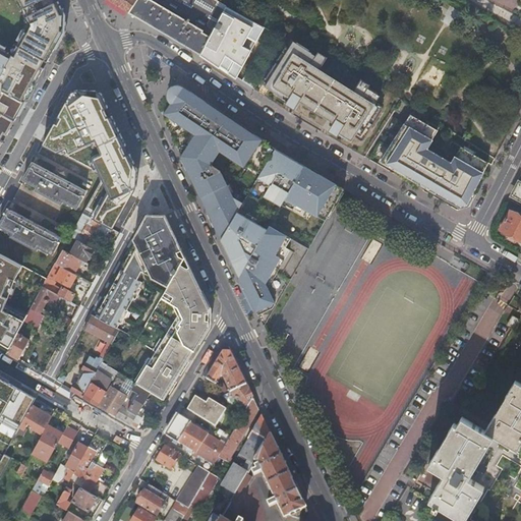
[(15,0),(0,0),(0,48),(10,54),(29,23),(15,0)]
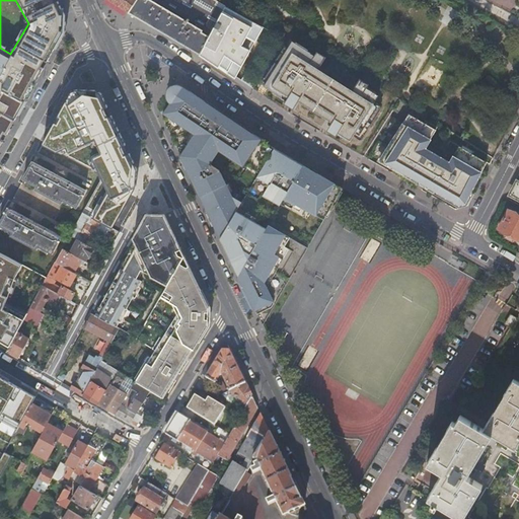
[(0,112),(15,121),(32,89),(29,88),(33,81),(36,82),(43,70),(41,68),(45,61),(47,62),(64,32),(64,16),(61,16),(53,0),(15,0),(28,23),(10,54),(0,48),(0,112)]
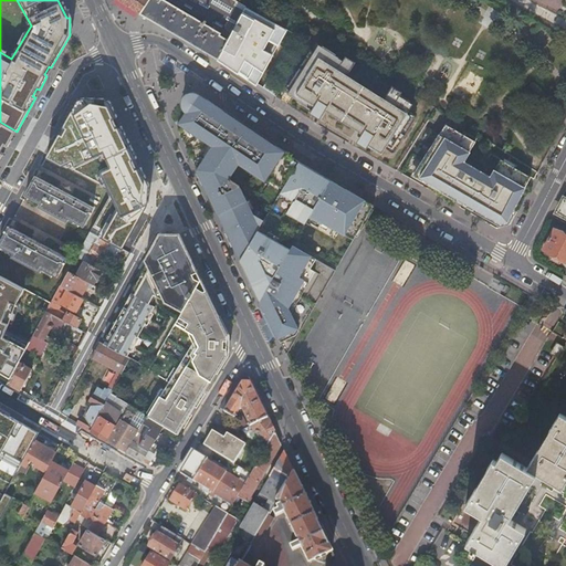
[(122,0),(140,12),(147,0),(122,0)]
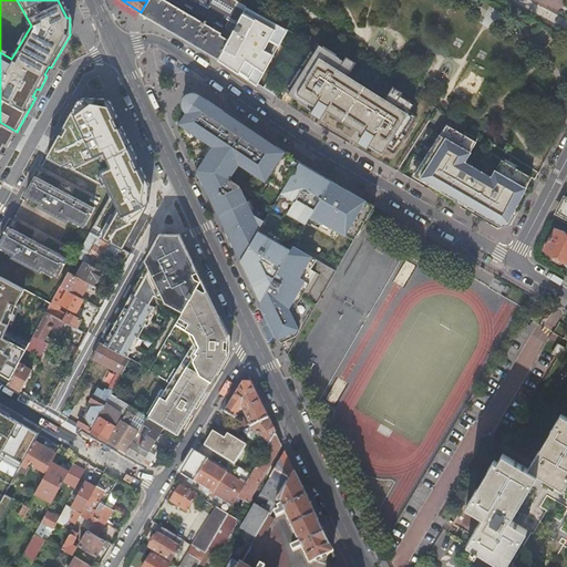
[(147,0),(141,12),(219,58),(237,24),(247,6),(236,0),(200,0),(199,3),(192,0),(147,0)]
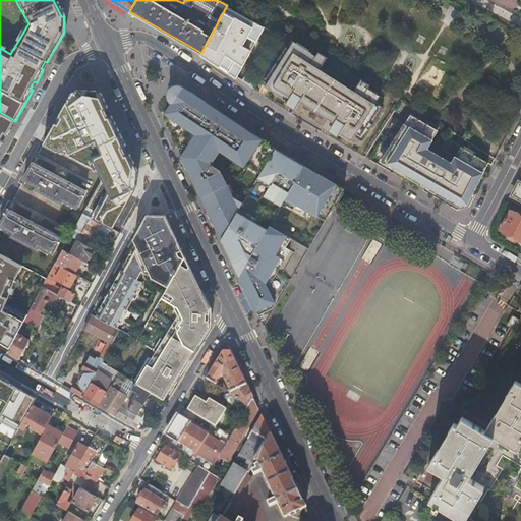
[(218,22),(201,53),(236,76),(265,26),(227,5),(218,22)]
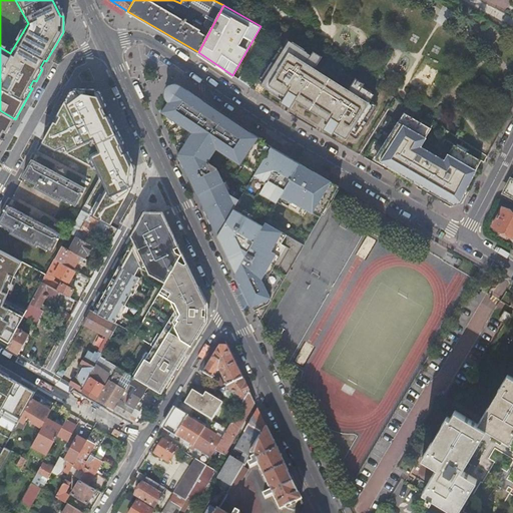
[(287,38),(280,48),(283,49),(289,40),(287,38)]
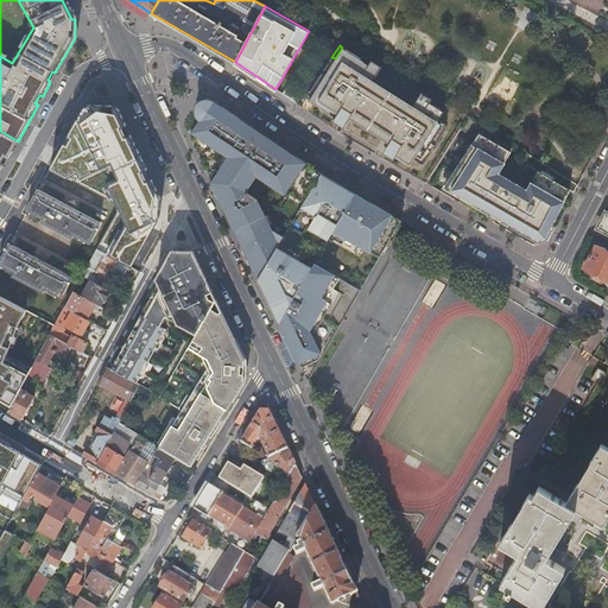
[(331,57),(309,94),(333,109),(329,114),(340,120),(346,111),(394,140),(392,145),(388,151),(410,164),(413,158),(416,154),(424,159),(431,149),(428,146),(434,137),(437,139),(444,127),(436,122),(438,119),(443,111),(423,97),(415,109),(411,116),(400,111),(405,103),(363,77),(368,70),(361,65),(365,61),(342,48),(335,58),(331,57)]
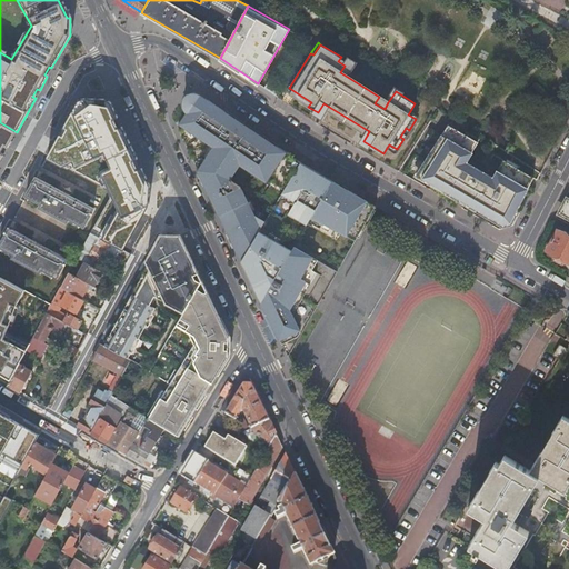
[(281,89),(268,81),(265,87),(278,96),(281,89)]
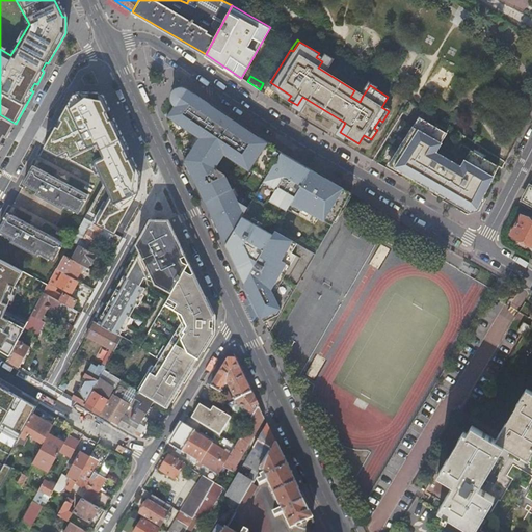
[(266,177),(281,152),(185,88),(183,87),(180,87),(179,87),(177,88),(175,89),(174,90),(173,92),(171,95),(171,96),(171,98),(171,100),(174,103),(175,104),(176,105),(168,115),(166,120),(225,243),(247,208),(238,202),(224,175),(216,168),(215,167),(224,153),(246,167),(248,165),(266,177)]
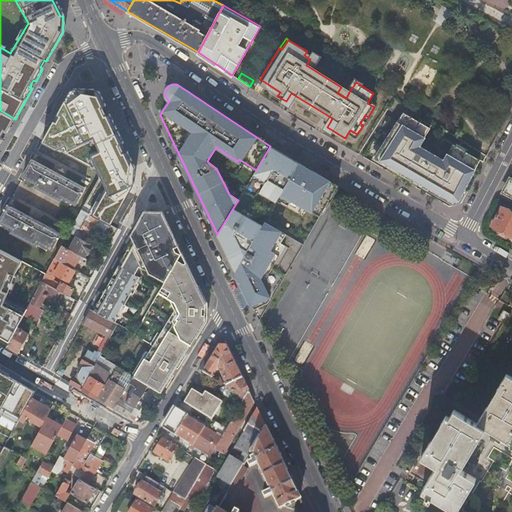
[(96,172),(99,180),(82,210),(107,225),(110,226),(134,184),(135,167),(99,92),(88,86),(70,91),(42,143),(96,172)]
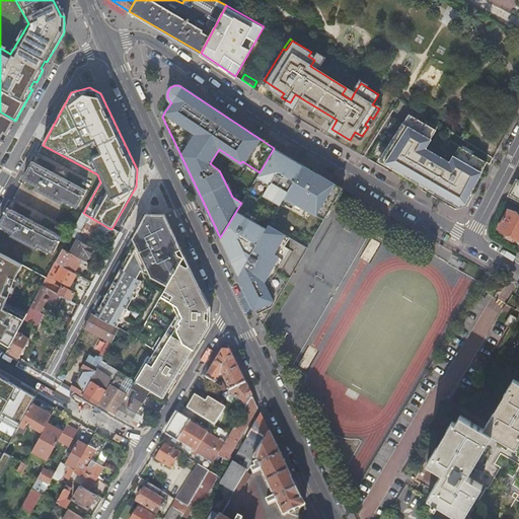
[(354,93),(346,88),(342,94),(351,99),(354,93)]
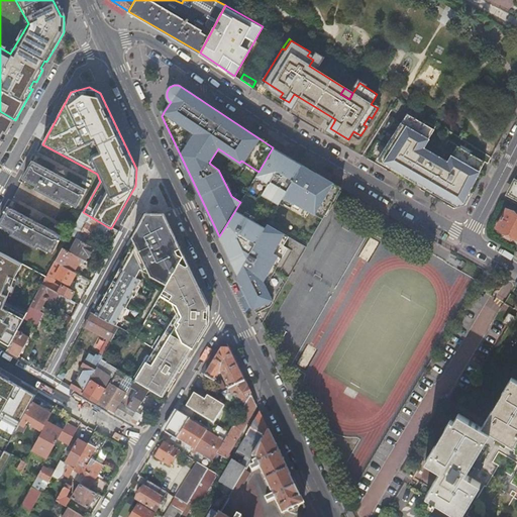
[(335,119),(294,94),(289,102),(287,105),(292,108),(297,100),(333,123),(335,119)]
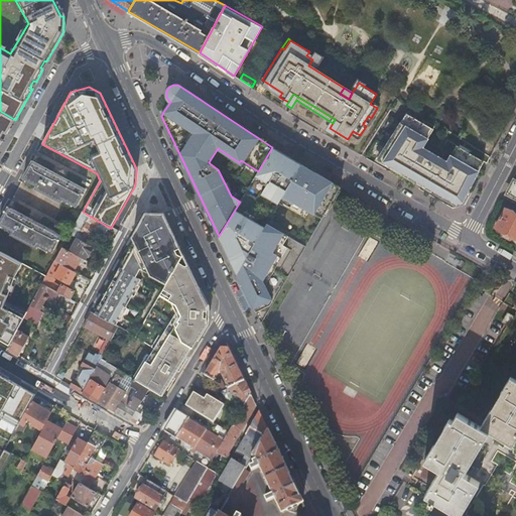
[(15,120),(0,111),(0,143),(2,140),(0,138),(0,131),(1,130),(7,135),(15,120)]
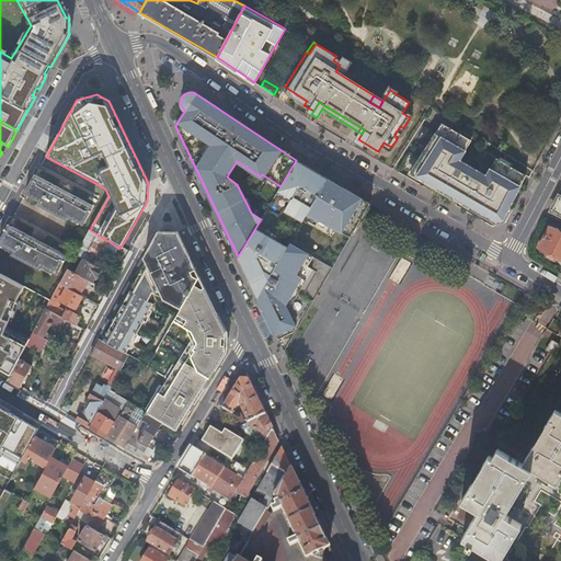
[(471,140),(442,123),(411,172),(496,221),(503,219),(526,175),(496,158),(487,175),(460,160),(471,140)]
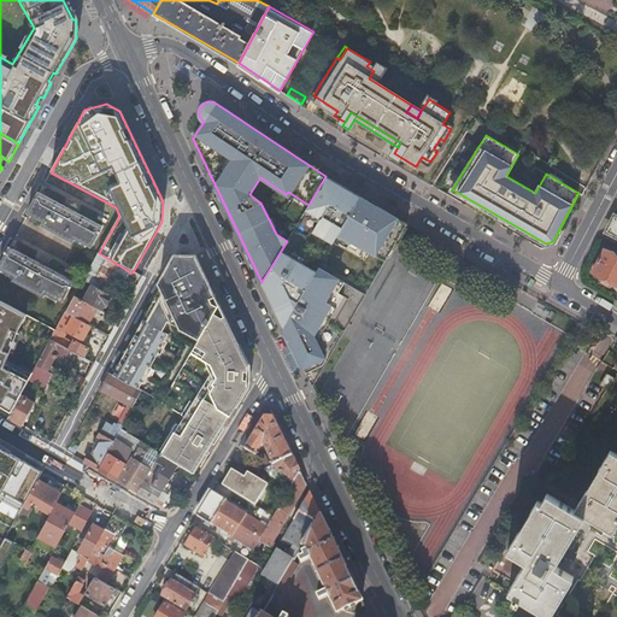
[(444,141),(440,139),(434,148),(438,151),(444,141)]
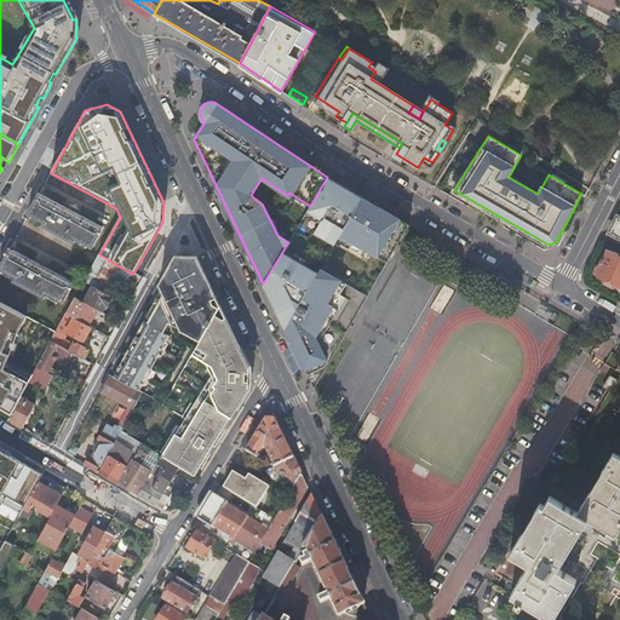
[(306,211),(342,233),(362,196),(327,177),(310,206),(306,211)]
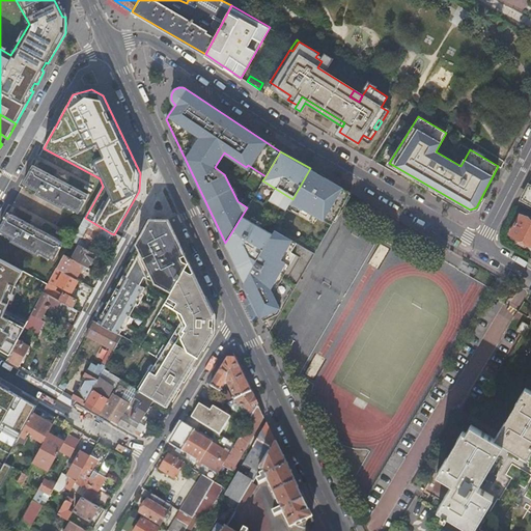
[(60,180),(54,177),(33,167),(25,184),(28,185),(26,188),(37,193),(36,194),(62,207),(62,206),(74,213),(75,211),(78,212),(87,195),(66,184),(63,183),(60,180)]
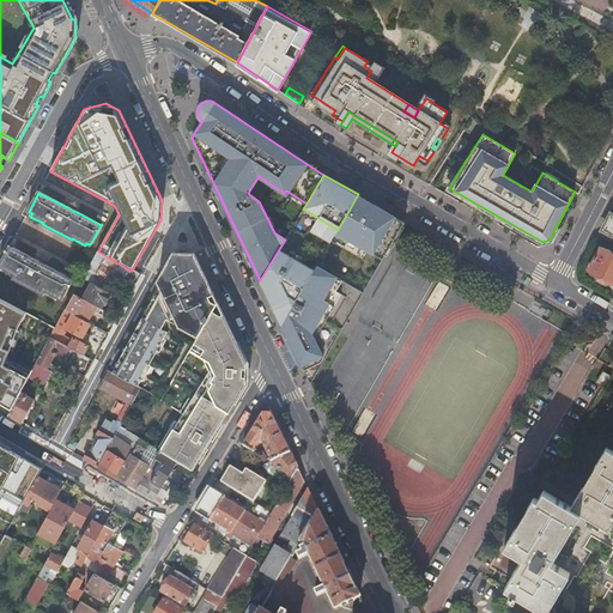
[(382,259),(402,225),(405,222),(358,194),(338,230),(335,234),(349,242),(350,240),(382,259)]
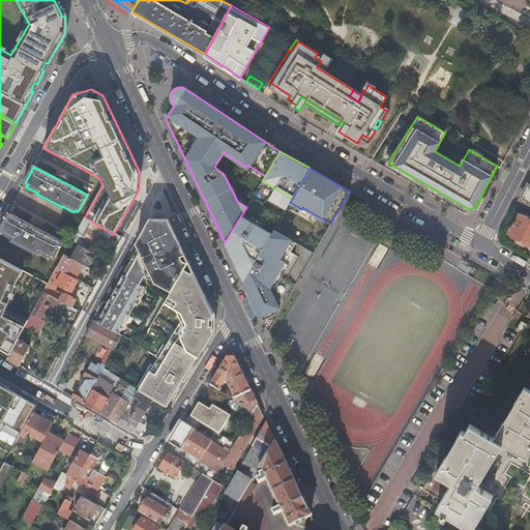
[(225,242),(243,281),(273,229),(290,202),(292,199),(262,180),(246,207),(225,242)]
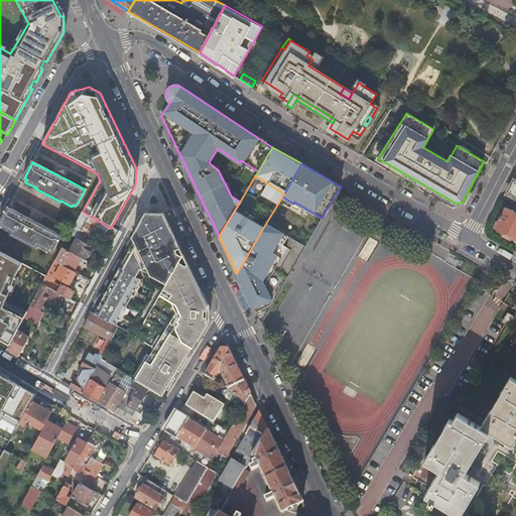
[(515,180),(514,180),(507,194),(515,198),(515,180)]
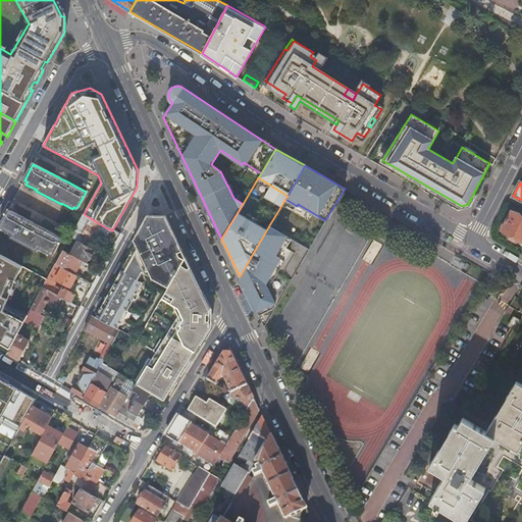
[(60,238),(41,227),(38,225),(34,223),(29,221),(8,210),(0,225),(0,226),(2,228),(1,230),(12,236),(11,237),(36,250),(37,249),(48,255),(49,253),(52,254),(60,238)]
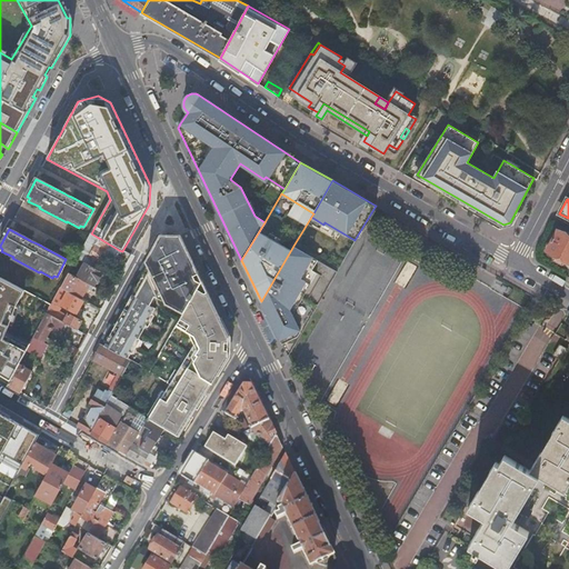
[(568,235),(558,230),(547,250),(568,261),(568,235)]
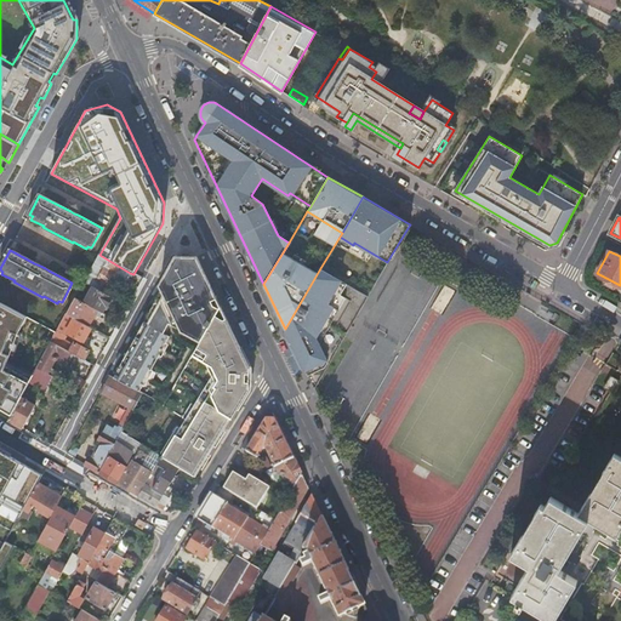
[(125,283),(130,273),(100,255),(89,273),(97,278),(102,269),(113,275),(125,283)]
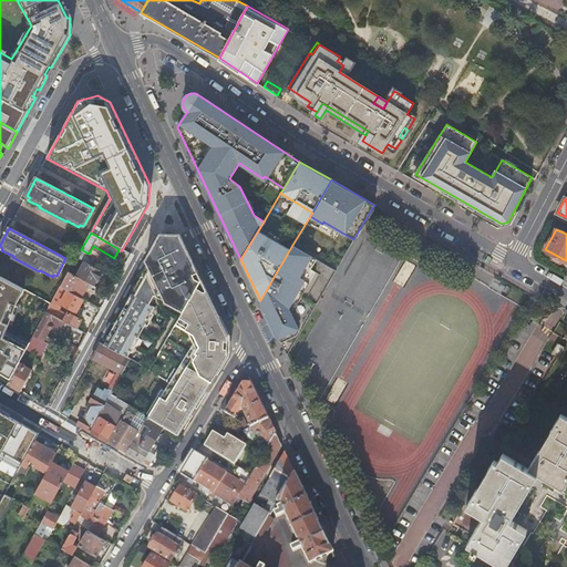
[(140,367),(147,372),(174,328),(183,313),(200,281),(179,236),(160,235),(145,261),(147,265),(151,267),(145,276),(142,284),(138,282),(103,346),(126,359),(130,361),(140,367)]
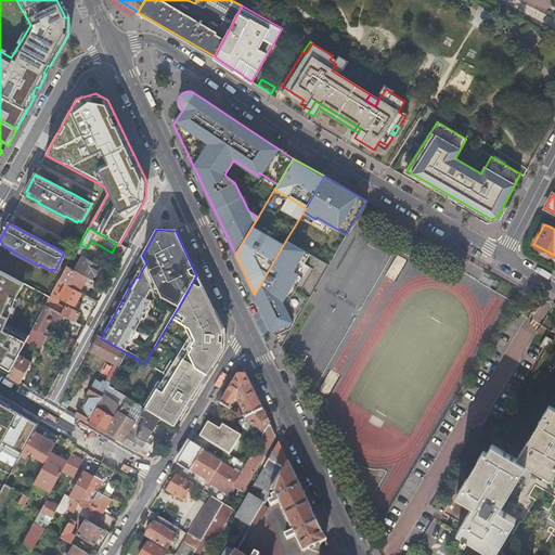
[(344,257),(353,237),(348,234),(337,254),(344,257)]
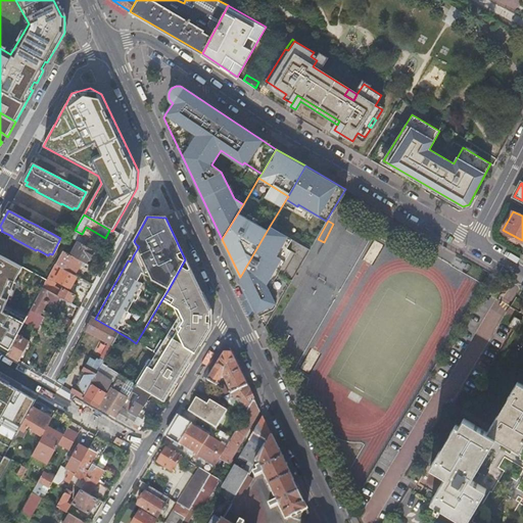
[(240,277),(265,327),(310,249),(270,226),(240,277)]
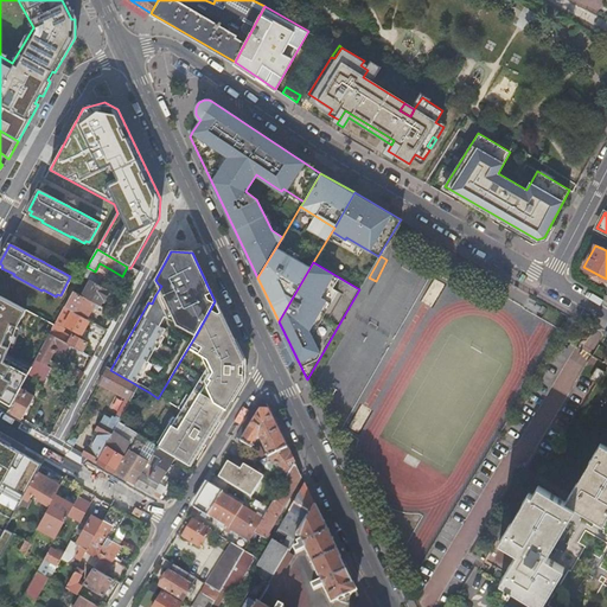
[(94,282),(100,286),(110,269),(100,263),(95,272),(98,274),(94,282)]
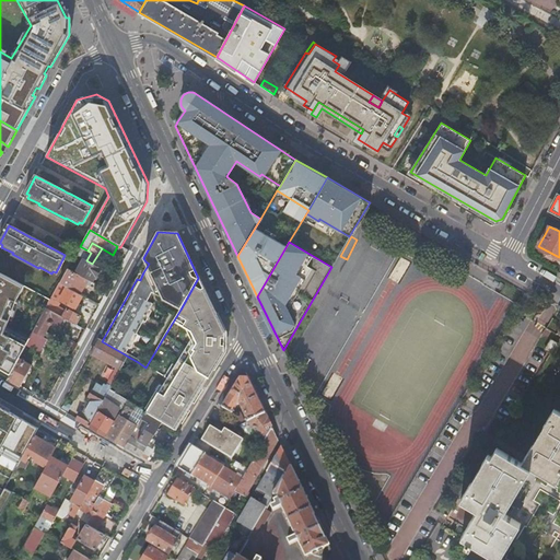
[(84,259),(86,260),(91,253),(88,251),(80,246),(76,255),(84,259)]
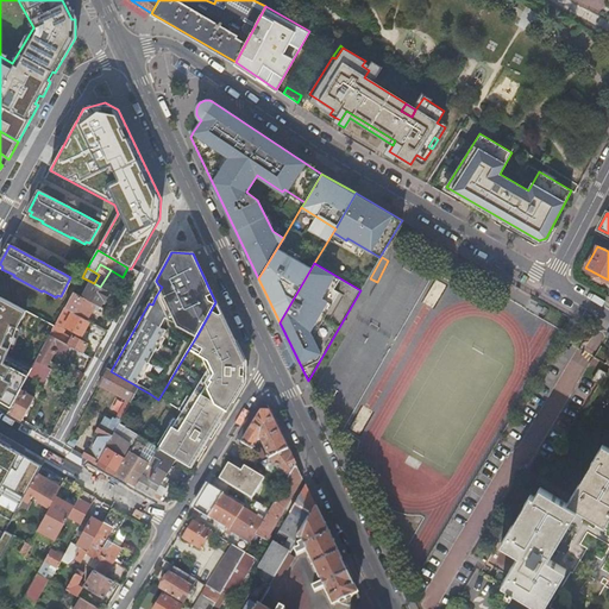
[(99,307),(104,300),(105,301),(110,293),(100,287),(94,283),(92,282),(82,297),(85,299),(95,305),(99,307)]
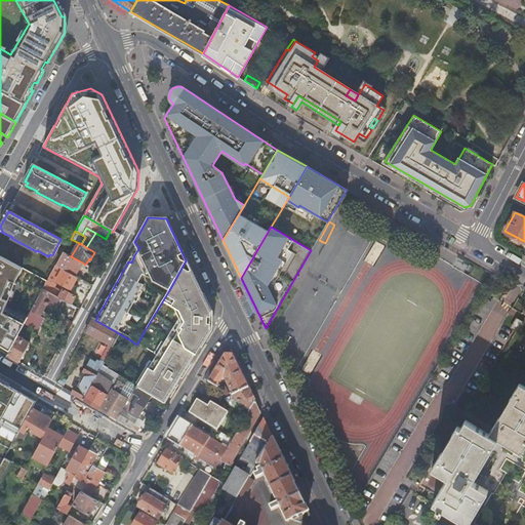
[(55,266),(75,276),(82,263),(73,257),(71,256),(64,252),(55,266)]
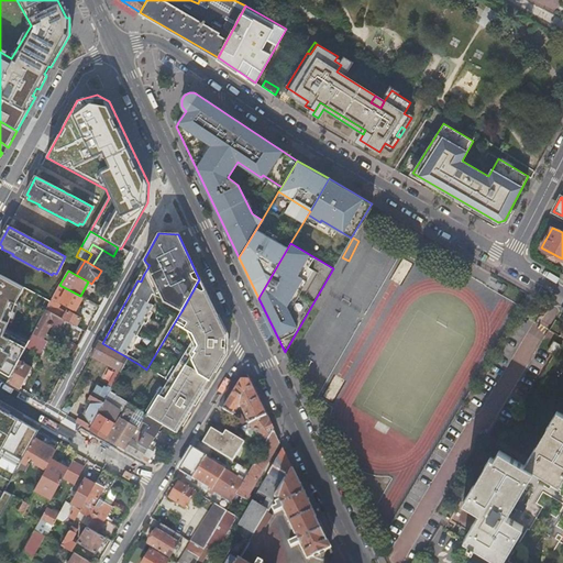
[(24,288),(0,275),(0,367),(14,367),(19,361),(25,349),(28,345),(4,332),(15,304),(17,301),(18,300),(24,288)]
